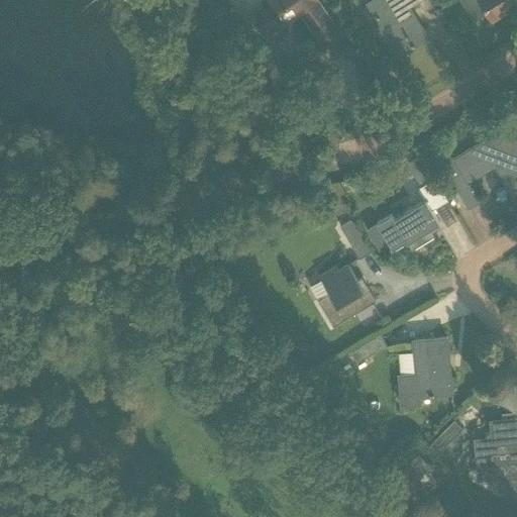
[(342,35),(317,0),(261,0),(261,1),(264,5),(250,14),(267,37),(300,13),(324,48),(342,35)]
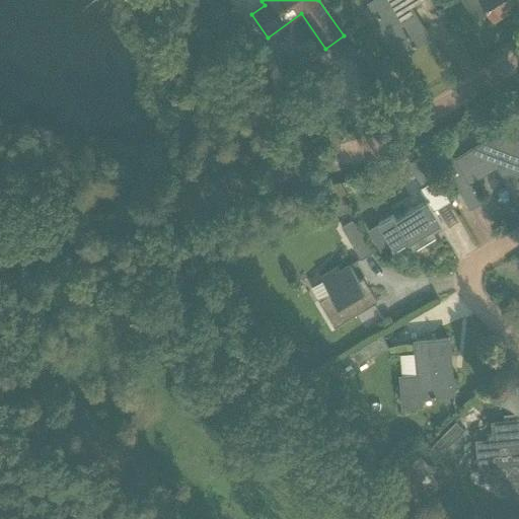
[(375,0),(370,4),(384,27),(380,29),(389,45),(393,43),(401,55),(430,39),(410,6),(420,0),(375,0)]
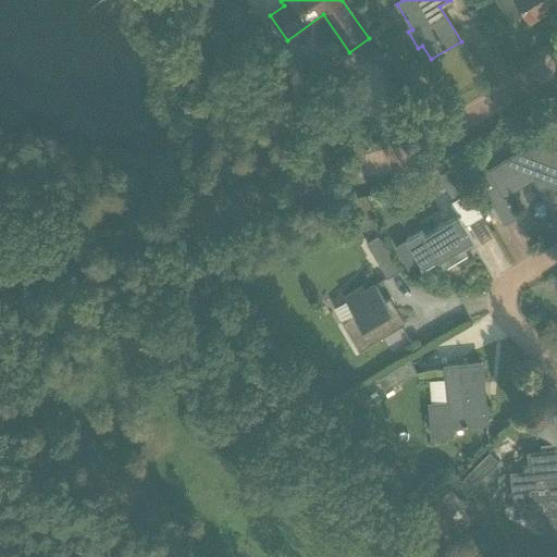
[(556,0),(498,0),(502,4),(510,20),(525,11),(530,19),(556,1),(556,0)]
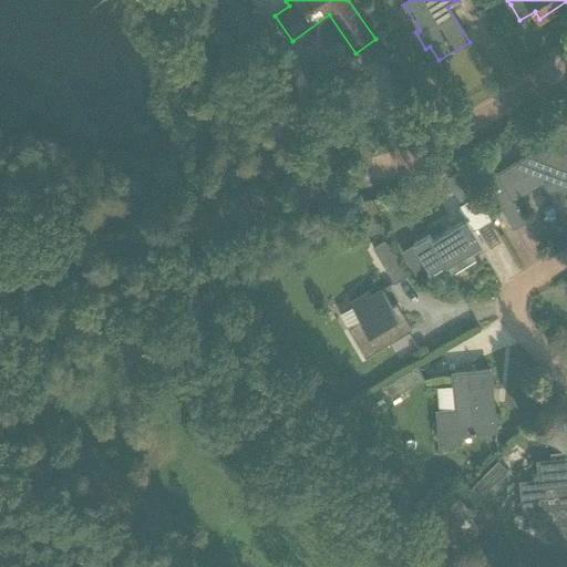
[(493,164),(481,172),(513,229),(526,222),(509,194),(539,177),(558,209),(566,203),(566,148),(552,123),(534,134),(542,147),(497,172),(493,164)]
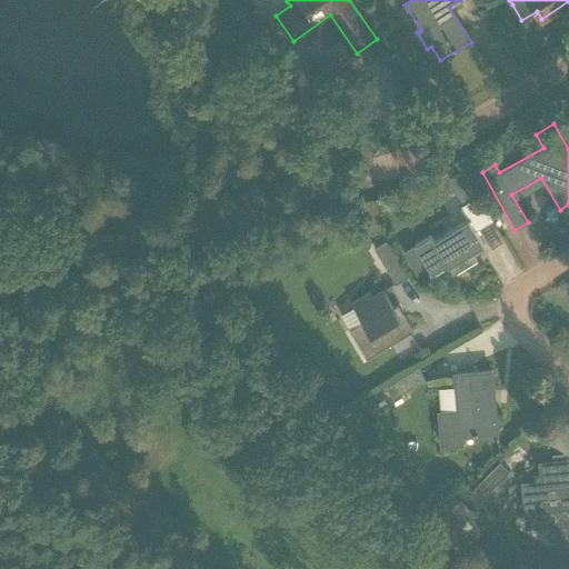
[(467,219),(433,239),(430,235),(415,245),(431,273),(447,265),(453,275),(477,260),(471,252),(483,245),(476,230),(492,220),(463,171),(450,179),(466,203),(460,207),(467,219)]
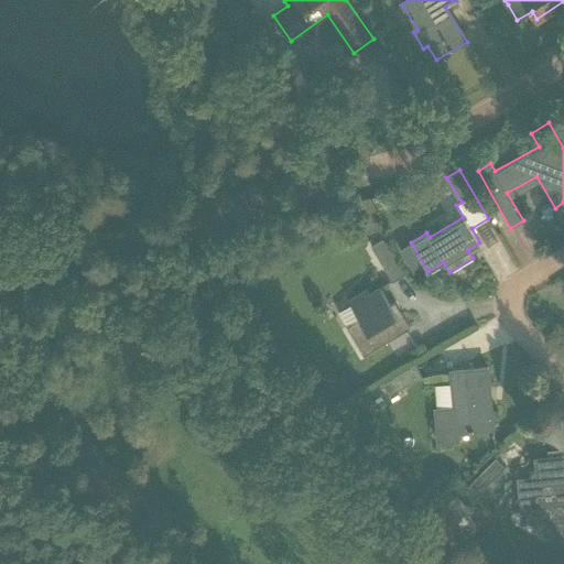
[(388,247),(387,248),(382,240),(371,246),(376,253),(382,266),(392,282),(404,274),(388,247)]
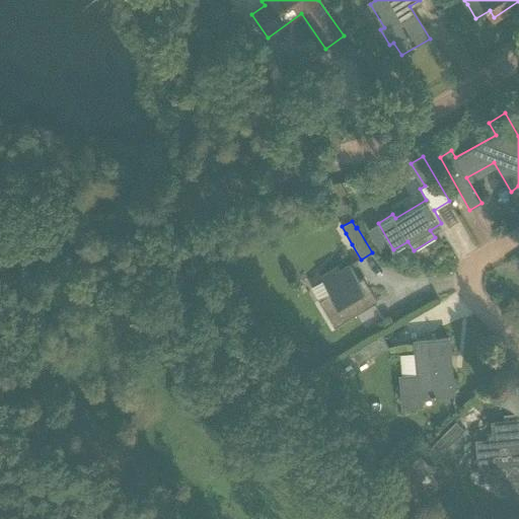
[(330,293),(318,300),(334,327),(357,313),(362,311),(376,302),(367,287),(363,289),(358,281),(349,265),(341,270),(338,266),(320,276),(323,281),(330,293)]
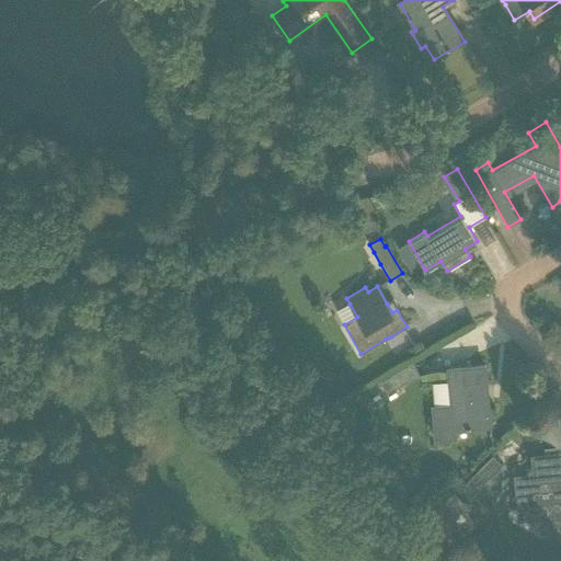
[(423,379),(413,363),(384,380),(391,391),(411,380),(423,379)]
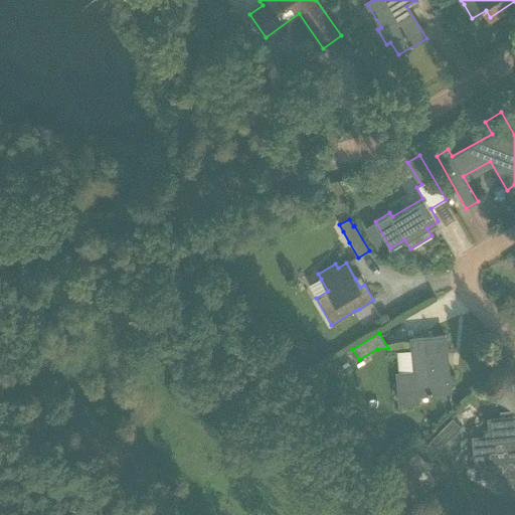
[(411,339),(413,371),(396,373),(399,404),(417,403),(416,394),(451,391),(449,373),(445,374),(444,353),(447,353),(446,336),(411,339)]
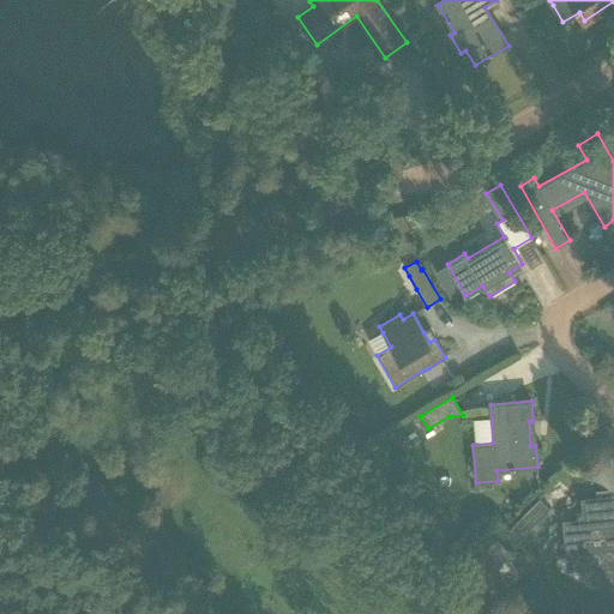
[(584,518),(563,521),(565,542),(569,569),(602,565),(605,593),(613,591),(613,495),(599,498),(582,499),(584,518)]
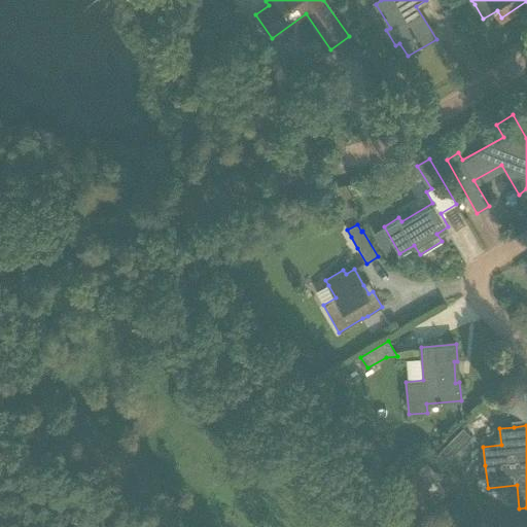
[(471,437),(463,428),(433,457),(443,466),(471,437)]
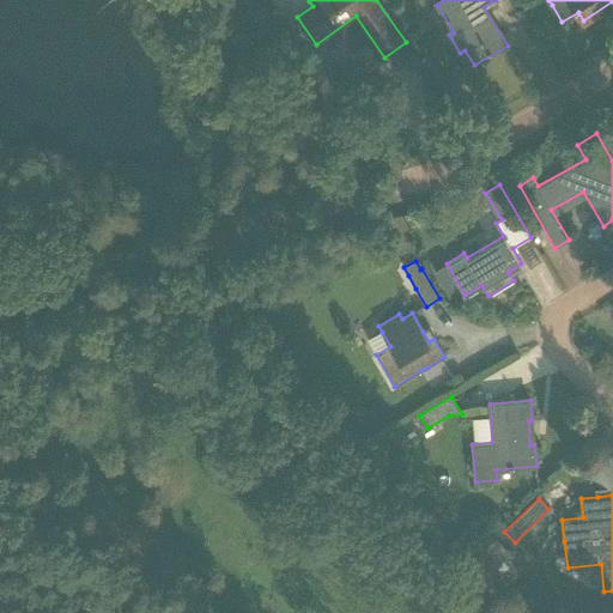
[(495,538),(466,568),(493,596),(508,582),(495,568),(510,553),(495,538)]
